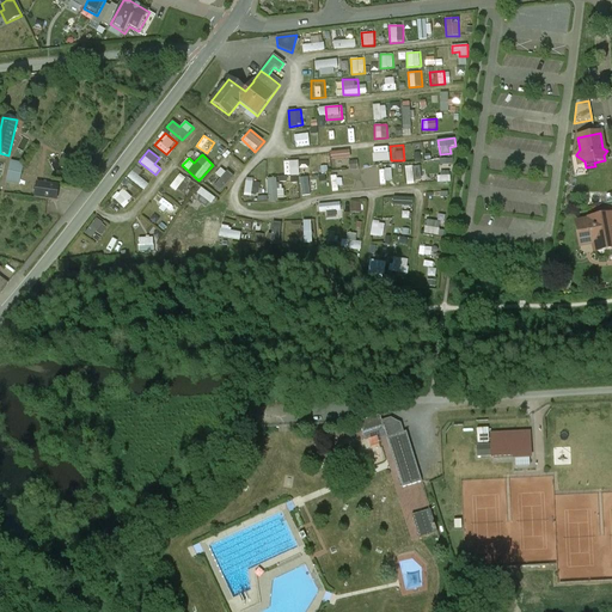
[(299,160),(283,161),(285,176),(299,176),(299,160)]
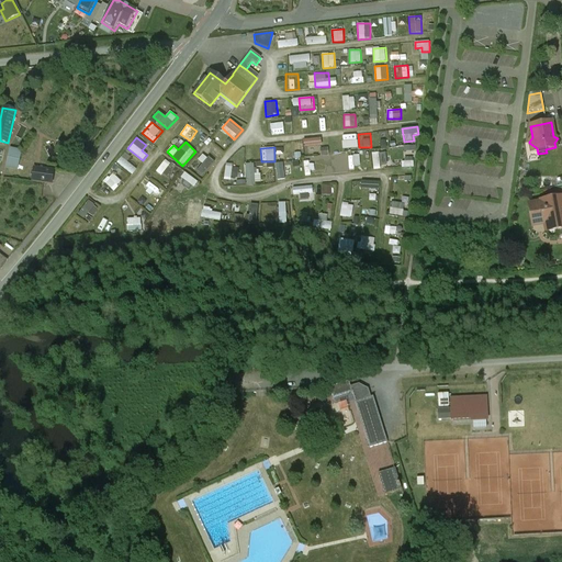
[(8,148),(4,168),(18,170),(21,150),(8,148)]
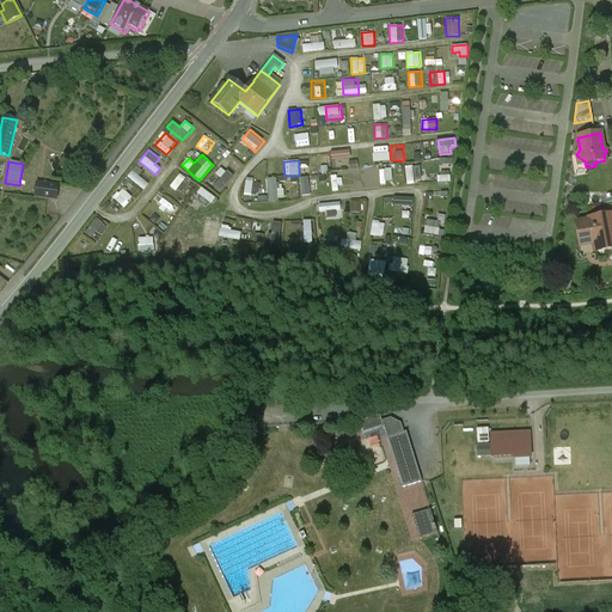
[(414,179),(421,179),(420,165),(405,166),(407,185),(415,184),(414,179)]
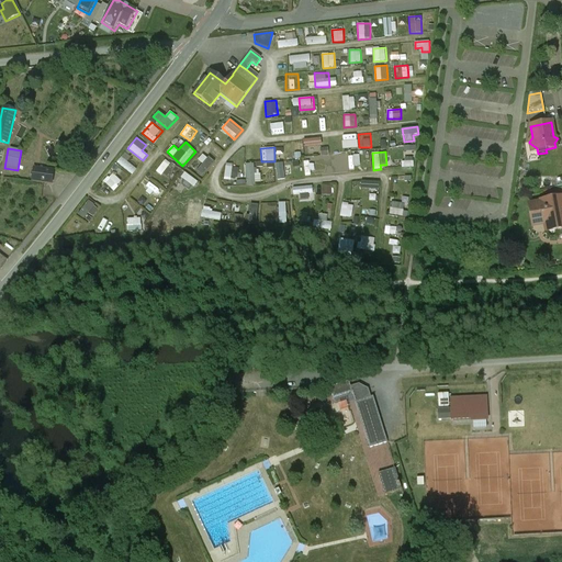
[(130,176),(137,169),(123,155),(116,161),(130,176)]
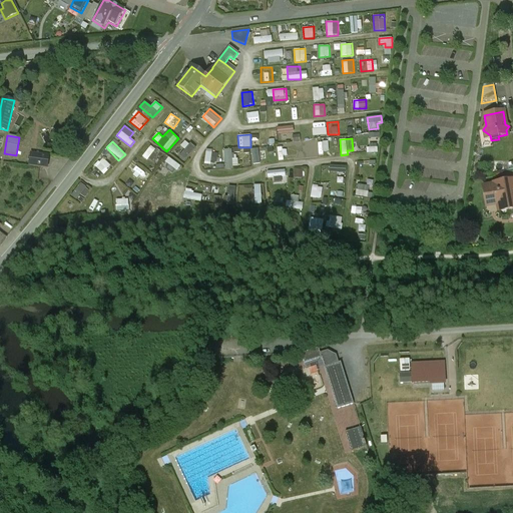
[(188,141),(177,154),(184,161),(195,148),(188,141)]
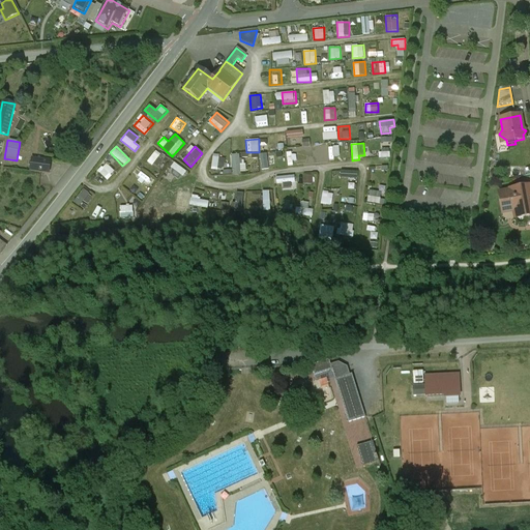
[(327,146),(317,147),(317,156),(327,156),(327,146)]
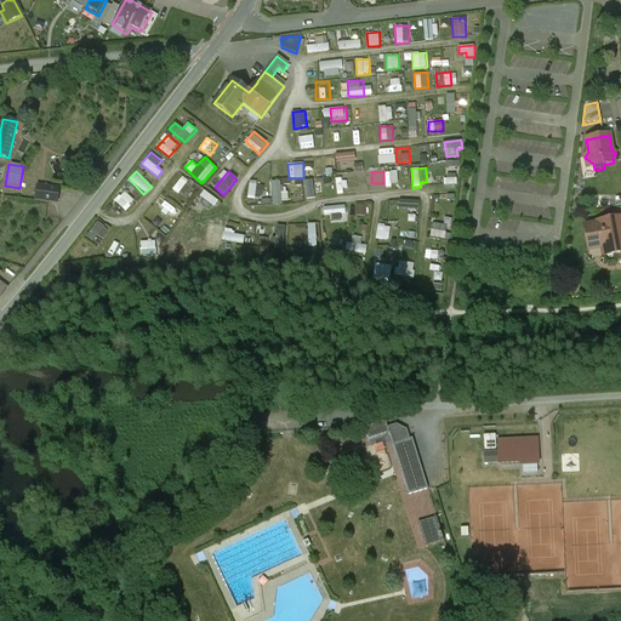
[(174,188),(182,197),(193,183),(183,176),(174,188)]
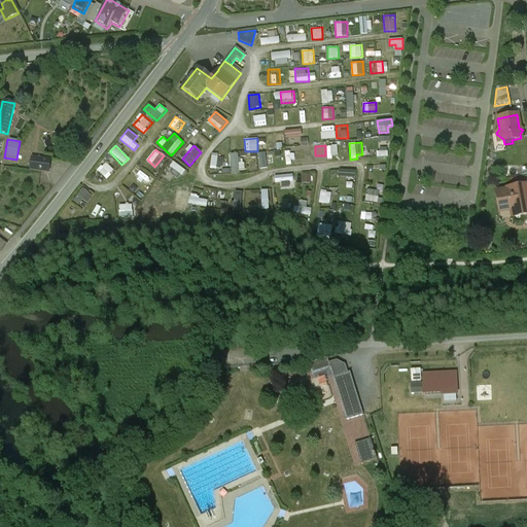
[(294,162),(294,152),(285,152),(286,162),(294,162)]
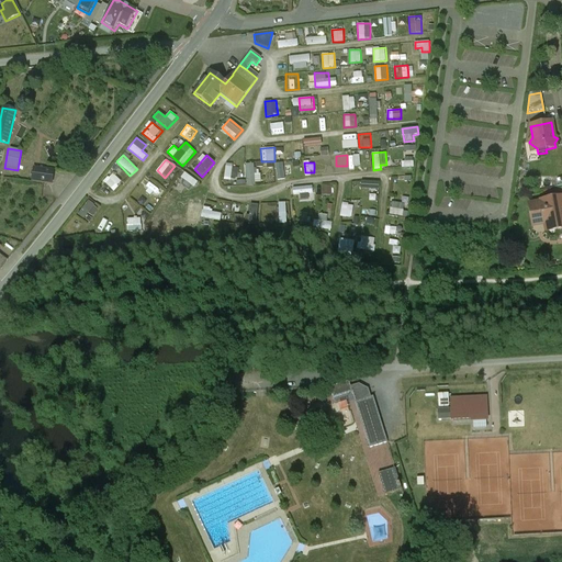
[(237,180),(237,165),(224,164),(224,179),(237,180)]
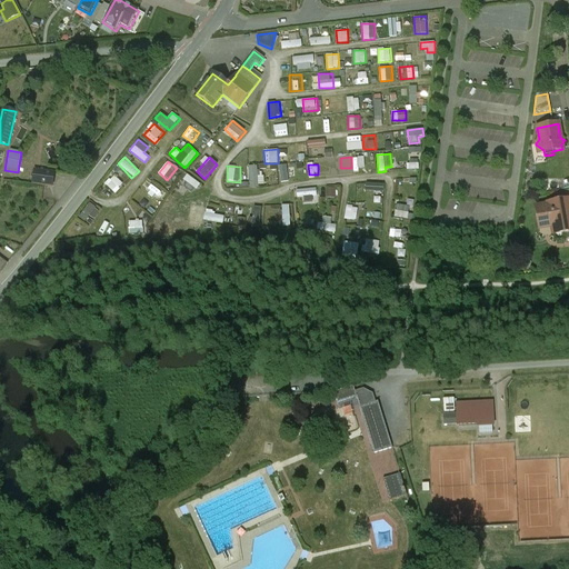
[(248,187),(263,186),(263,171),(257,172),(257,166),(247,167),(248,187)]
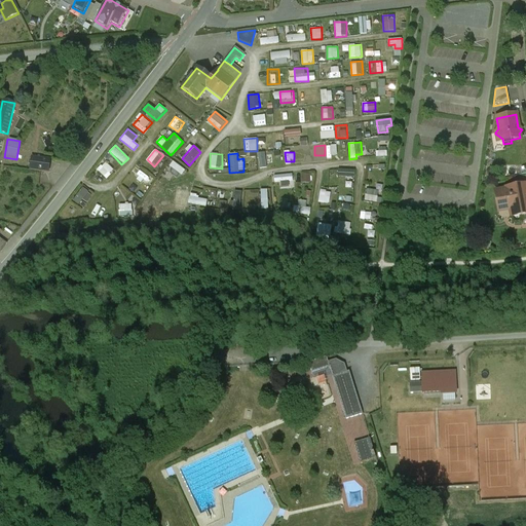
[(49,160),(32,157),(30,171),(48,173),(49,160)]
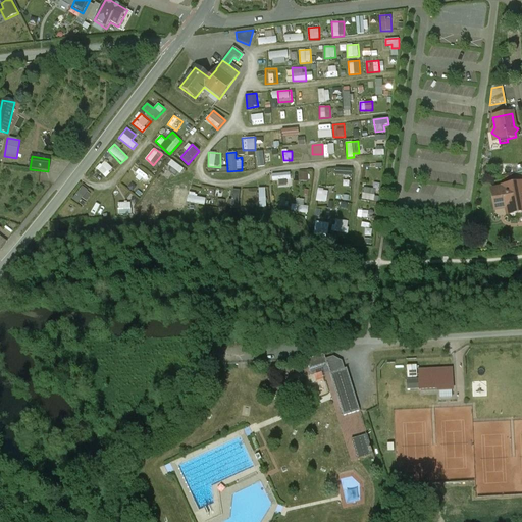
[(171,159),(167,164),(179,174),(185,169),(171,159)]
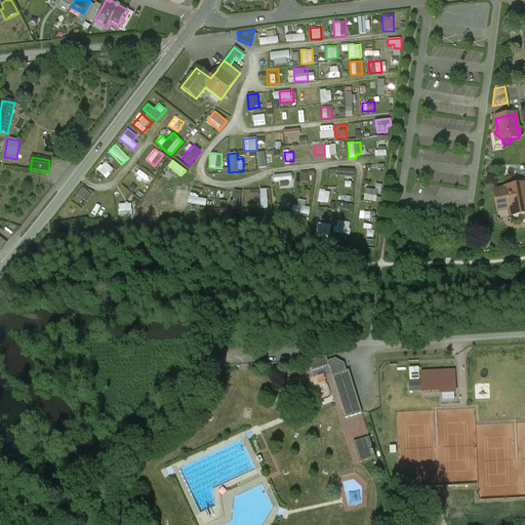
[(105,161),(96,170),(106,178),(114,169),(105,161)]
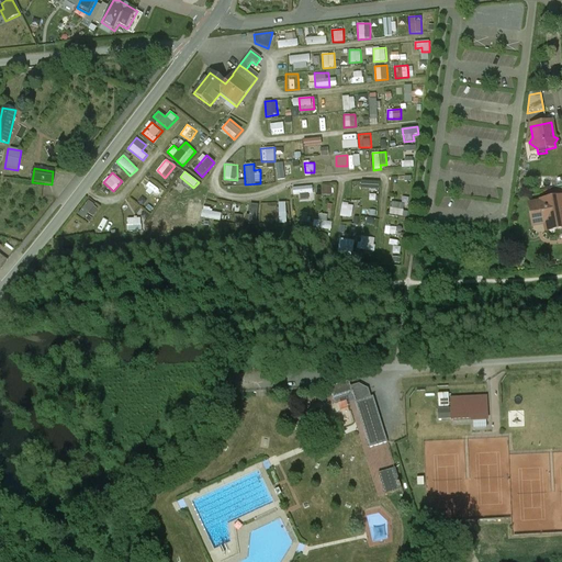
[(306,199),(315,199),(314,186),(294,187),(294,194),(306,194),(306,199)]
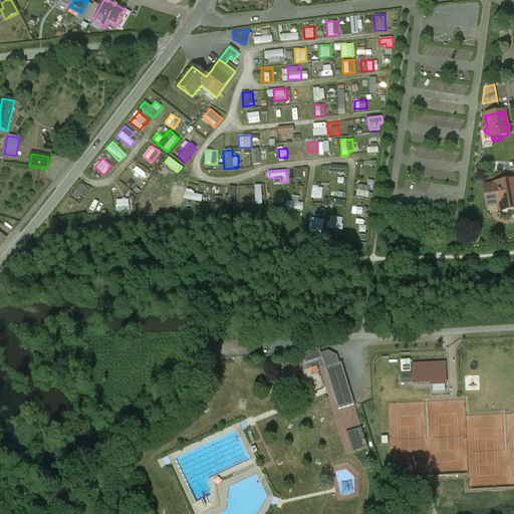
[(295,179),(303,178),(303,170),(294,170),(295,179)]
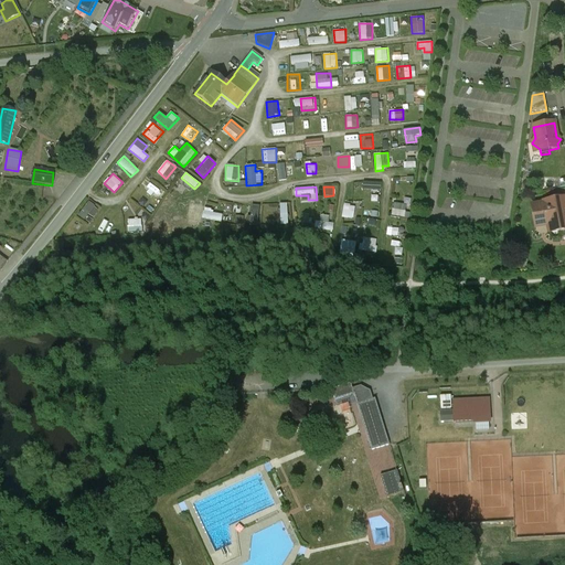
[(145,192),(138,201),(146,206),(152,198),(145,192)]
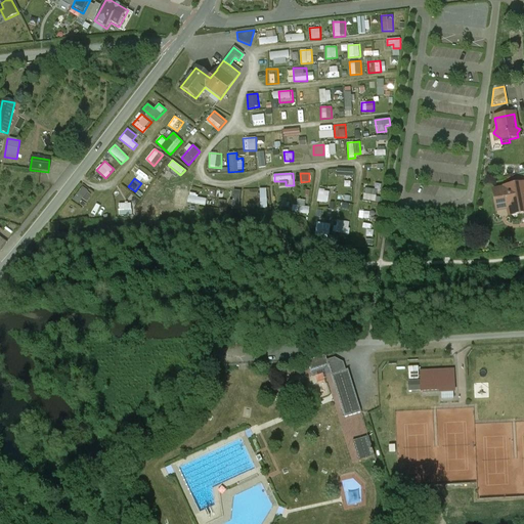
[(523,184),(504,188),(504,189),(493,190),(495,205),(507,203),(509,216),(523,213),(523,184)]
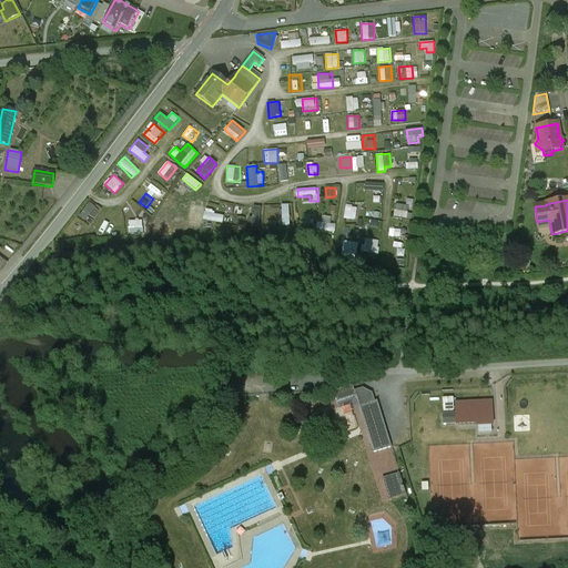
[(189,211),(186,219),(200,222),(204,203),(195,201),(193,212),(189,211)]
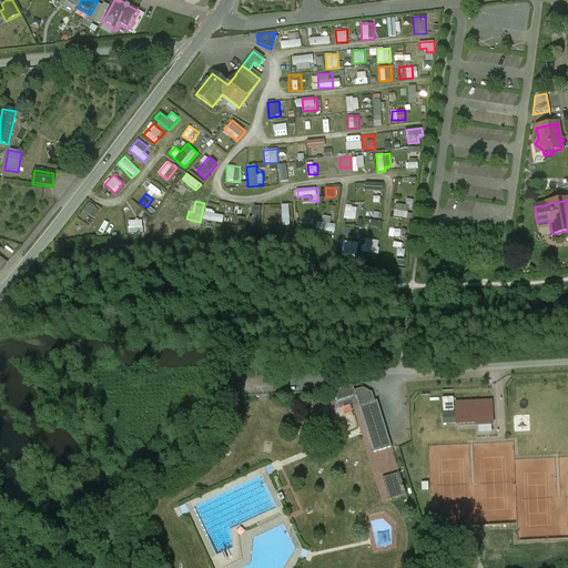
[(88,215),(92,219),(99,212),(88,203),(77,216),(83,221),(88,215)]
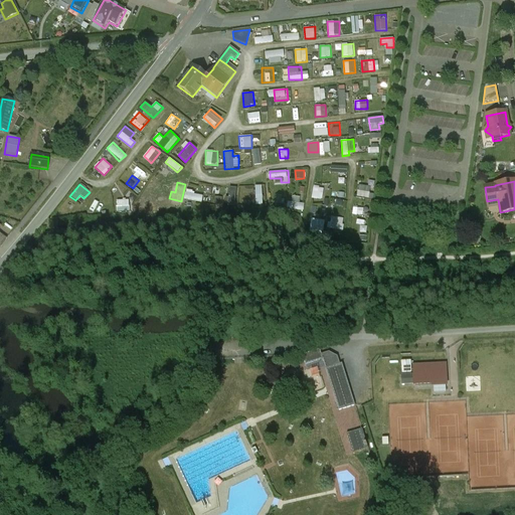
[(357,196),(373,199),(374,193),(370,192),(371,186),(359,184),(357,196)]
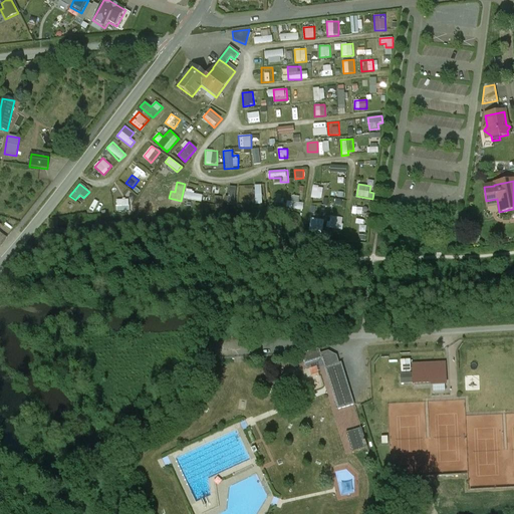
[(254,185),(255,205),(262,205),(261,185),(254,185)]
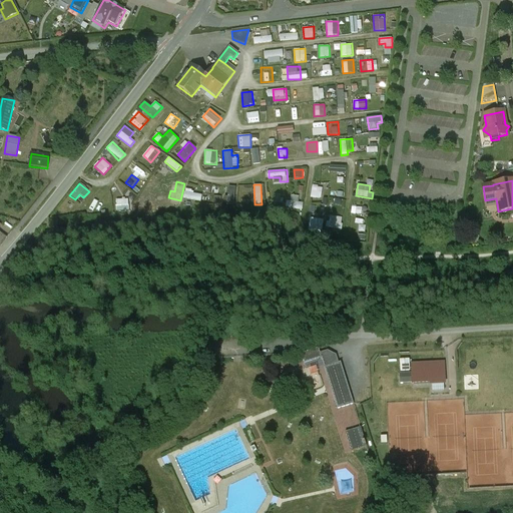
[(232,205),(235,186),(227,185),(224,204),(232,205)]
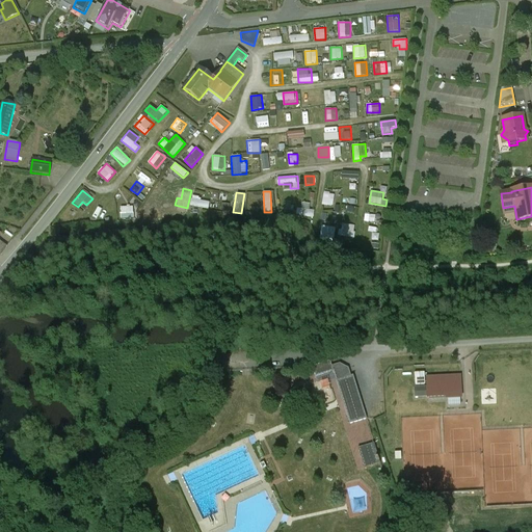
[(323,192),(322,205),(334,206),(335,192),(323,192)]
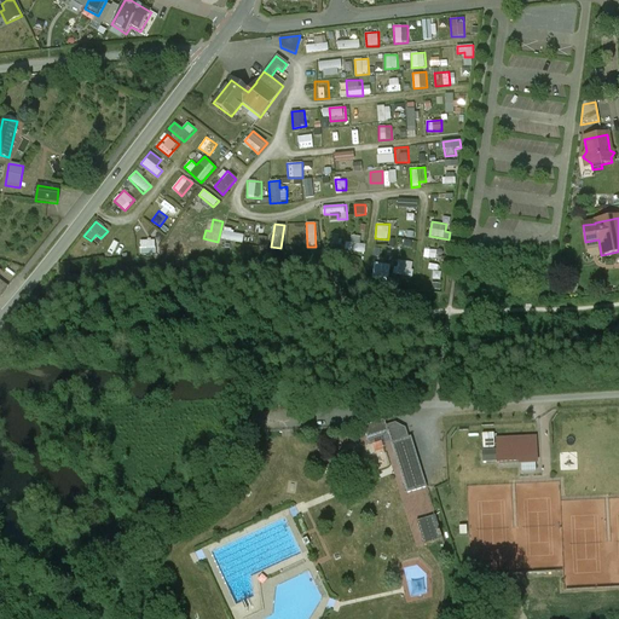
[(220,238),(242,243),(244,233),(223,229),(220,238)]
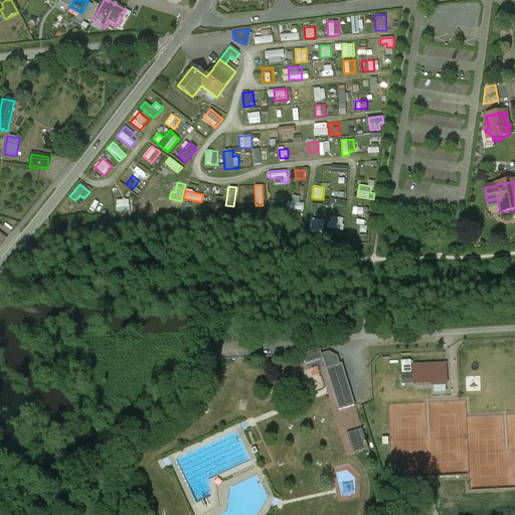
[(305,203),(300,202),(301,196),(293,195),(292,202),(288,201),(287,208),(304,210),(305,203)]
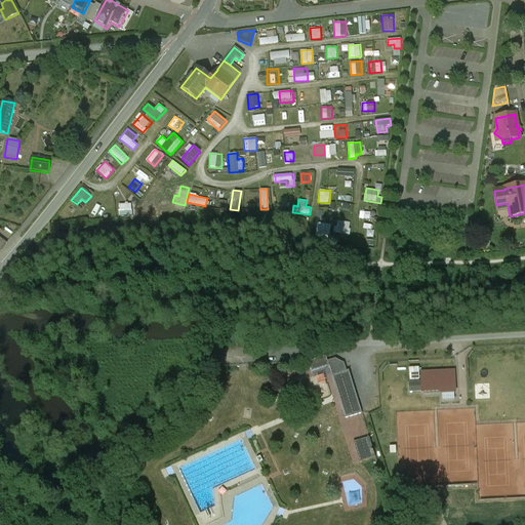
[(103,209),(104,203),(93,202),(92,215),(114,216),(114,210),(103,209)]
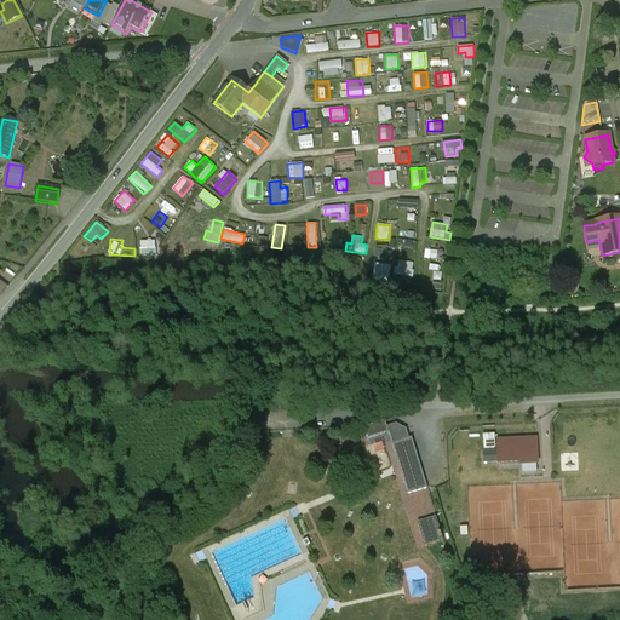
[(139,254),(155,254),(155,240),(139,240),(139,254)]
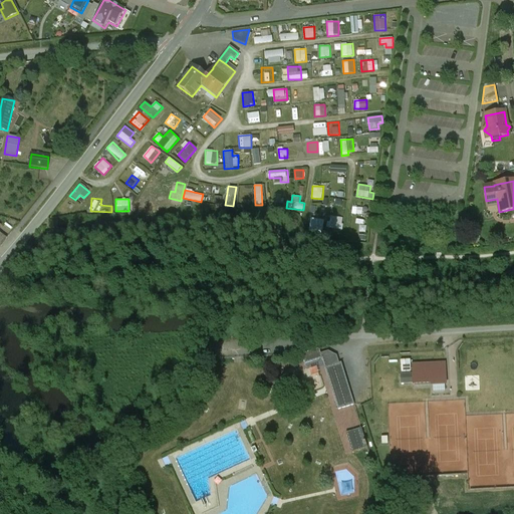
[(328,216),(328,228),(343,229),(344,216),(328,216)]
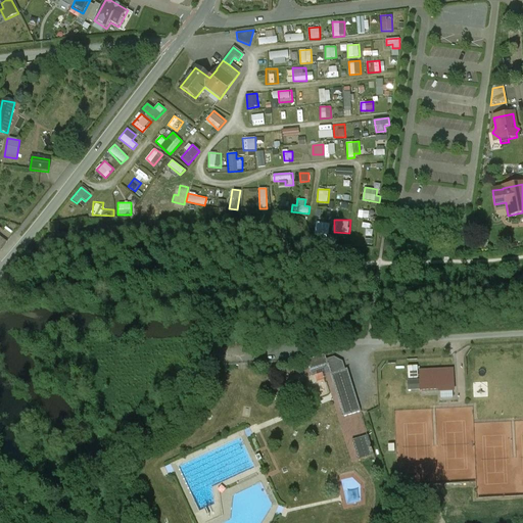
[(328,237),(330,224),(317,221),(314,235),(328,237)]
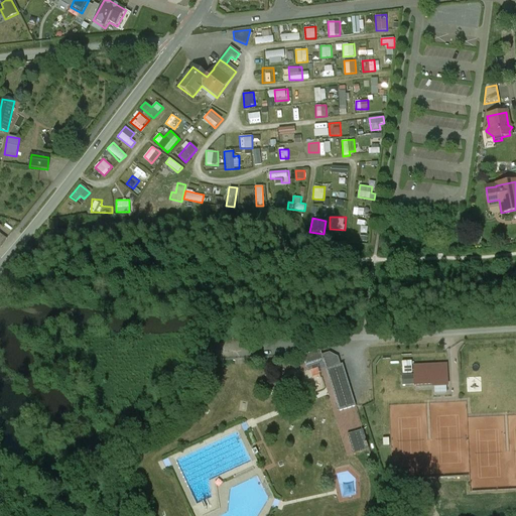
[(319,351),(302,356),(305,366),(323,360),(319,351)]
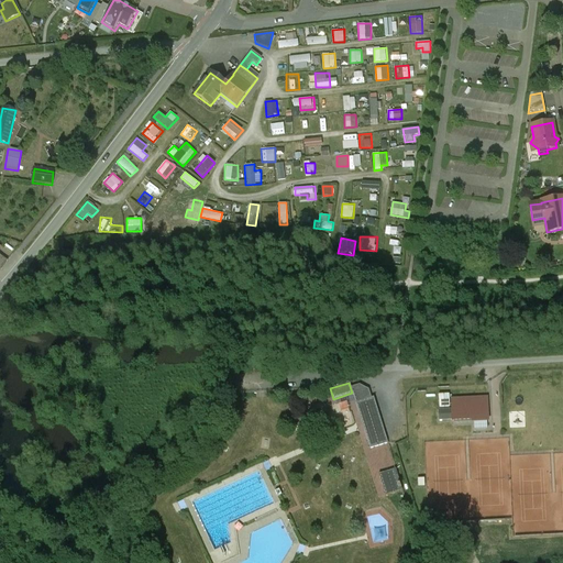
[(487,397),(451,399),(452,422),(472,421),(472,423),(488,422),(487,397)]
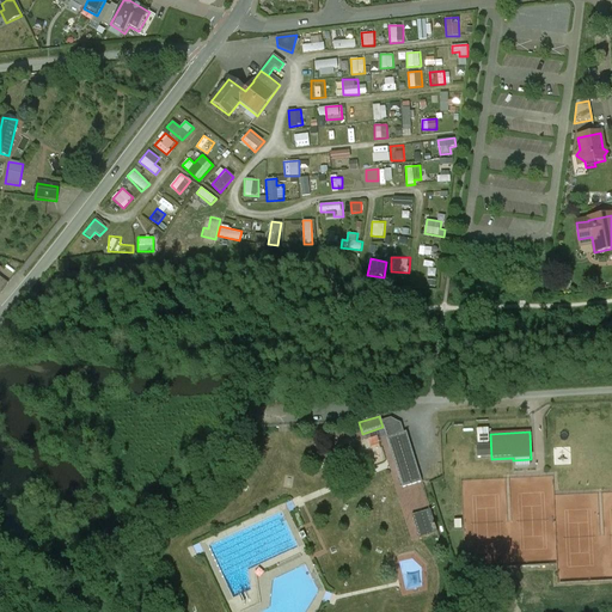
[(405,434),(387,439),(403,489),(421,483),(405,434)]
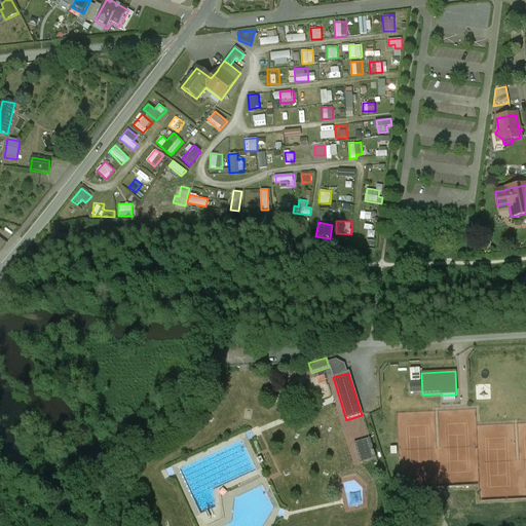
[(370,439),(353,443),(360,463),(376,458),(370,439)]
